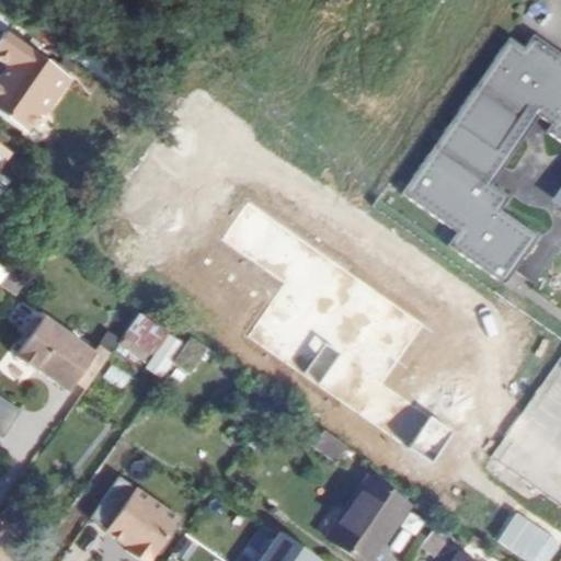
[(73,71),(9,26),(0,38),(0,49),(13,59),(18,61),(11,71),(7,68),(0,77),(0,113),(25,130),(38,112),(43,115),(73,71)]
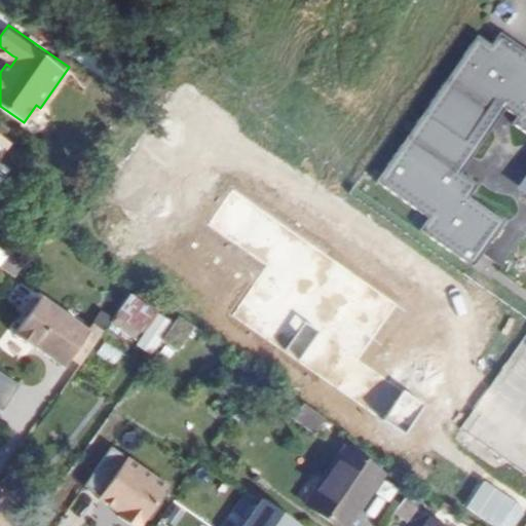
[(525,51),(497,32),(489,44),(476,35),(377,183),(425,219),(417,230),(472,265),(504,221),(468,197),(476,186),(460,175),(503,106),(521,118),(516,124),(525,132),(525,173),(515,189),(525,196),(525,51)]
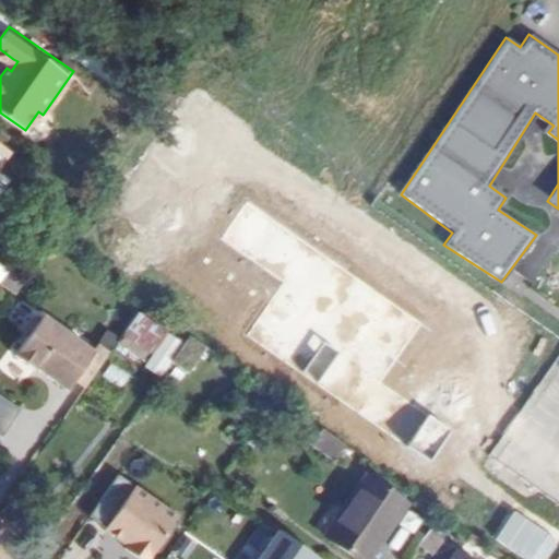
[(18,61),(13,59),(7,68),(11,71),(18,61)]
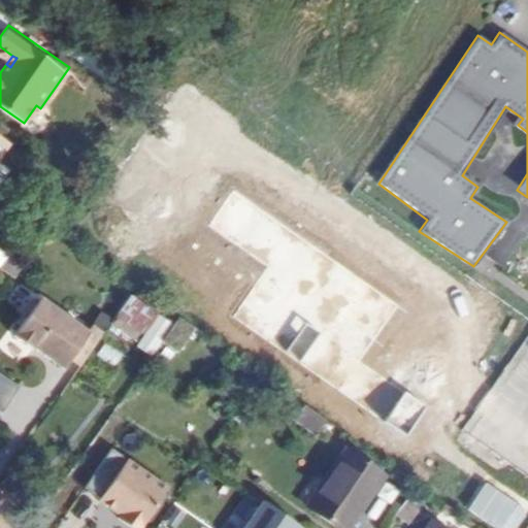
[(401,302),(234,188),(207,227),(266,267),(232,317),(408,438),(430,406),(362,360),(401,302)]
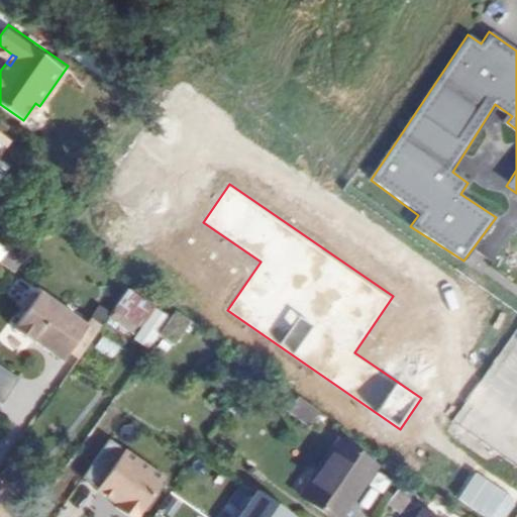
[(0,265),(14,271),(20,255),(0,246),(0,265)]
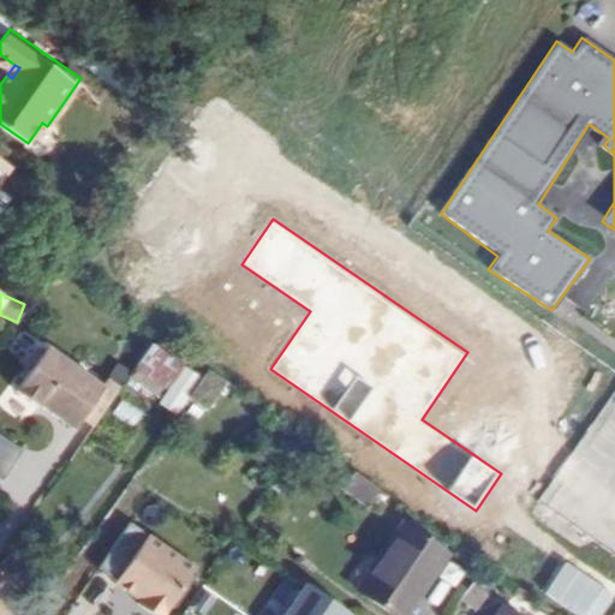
[(199,377),(153,345),(135,369),(167,390),(181,401),(199,377)]
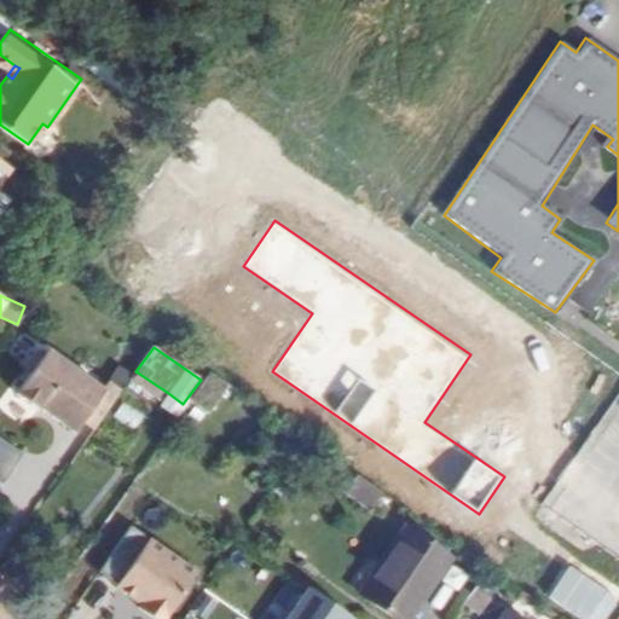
[(38,408),(67,366),(45,351),(44,353),(36,353),(29,364),(32,370),(16,393),(38,408)]
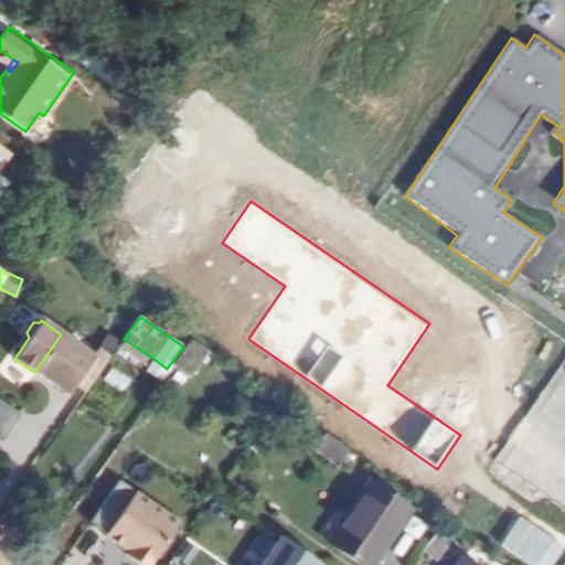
[(93,358),(61,334),(34,372),(34,373),(36,371),(67,393),(93,358)]
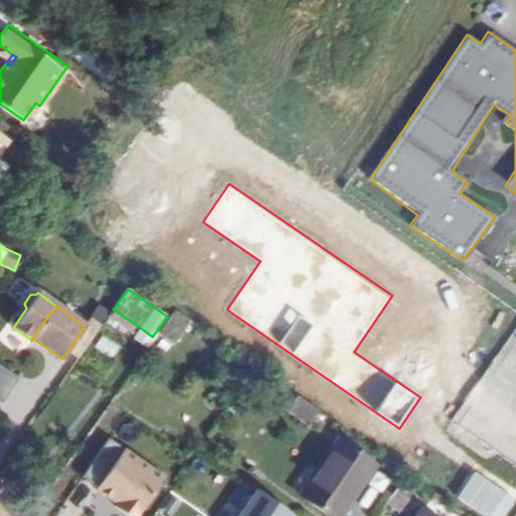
[(140,328),(113,309),(108,317),(134,336),(140,328)]
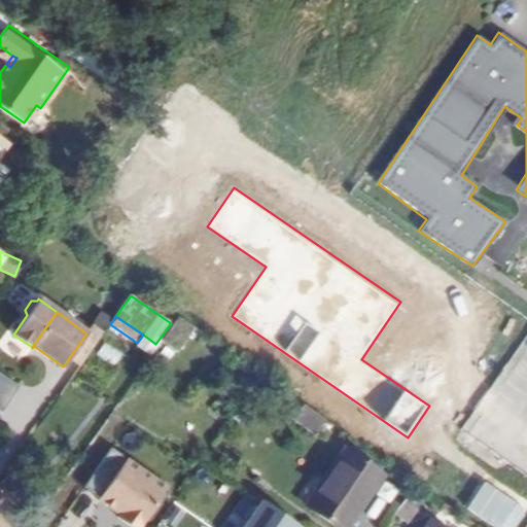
[(19,387),(0,375),(0,413),(1,414),(19,387)]
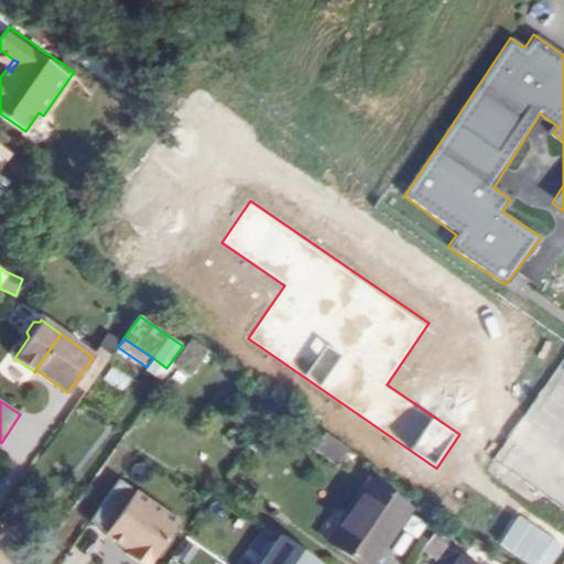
[(347,448),(325,433),(314,448),(336,465),(347,448)]
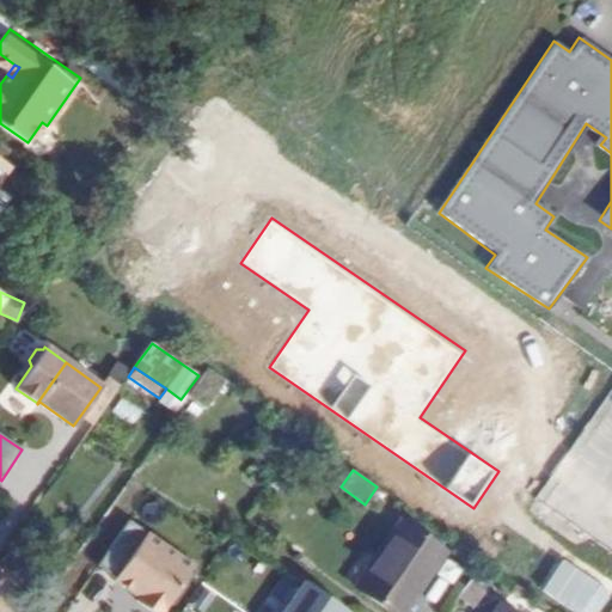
[(402,521),(355,587),(390,611),(403,611),(446,552),(402,521)]
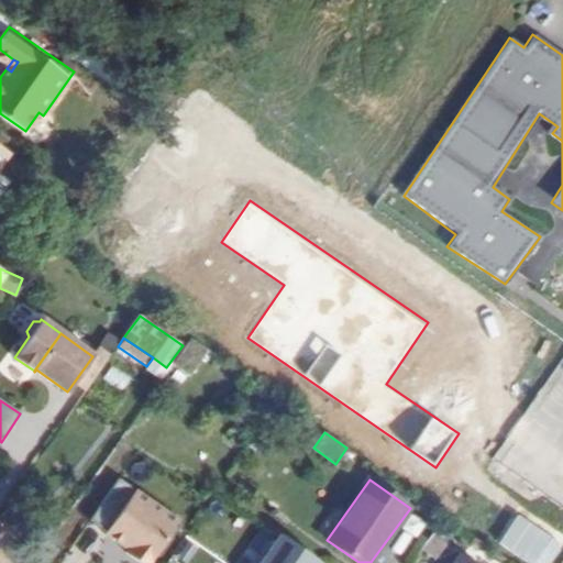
[(178,520),(195,499),(173,483),(157,505),(178,520)]
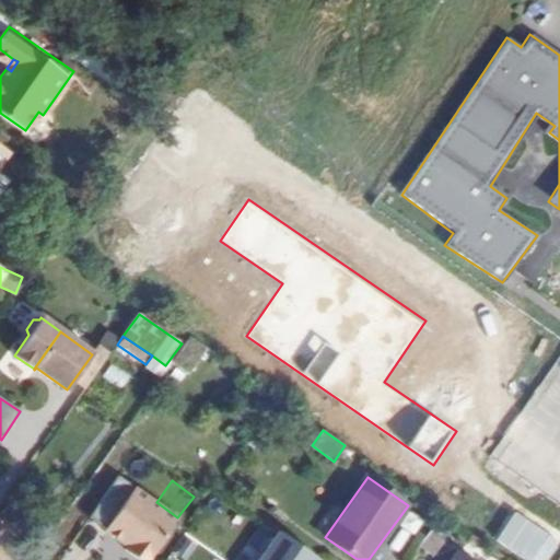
[(148,559),(174,521),(130,491),(102,533),(125,548),(121,553),(130,559),(148,559)]
